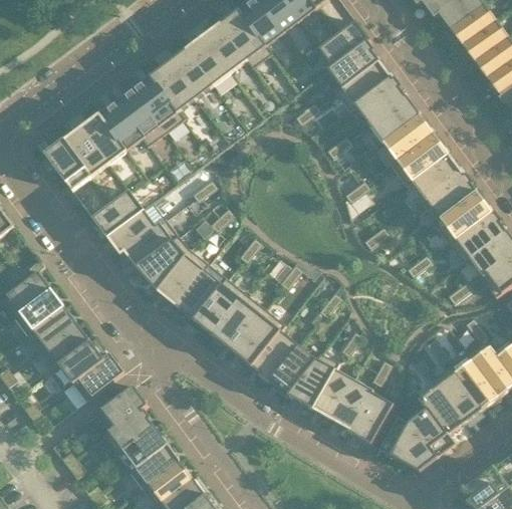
[(47,145),(41,150),(99,228),(104,235),(105,235),(105,236),(143,208),(143,209),(328,70),(365,42),(365,43),(367,42),(369,40),(339,0),(248,0),(219,22),(220,23),(185,48),(151,73),(147,76),(134,86),(131,88),(117,98),(112,102),(99,112),(97,113),(63,139),(60,135),(47,145)]
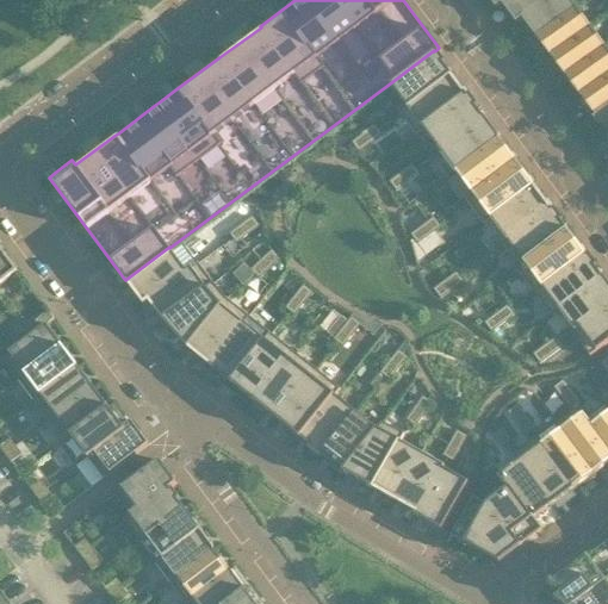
[(489,0),(494,6),(500,1),(514,22),(520,17),(532,32),(546,51),(562,72),(576,91),(590,110),(606,131),(607,134),(607,0),(489,0)]
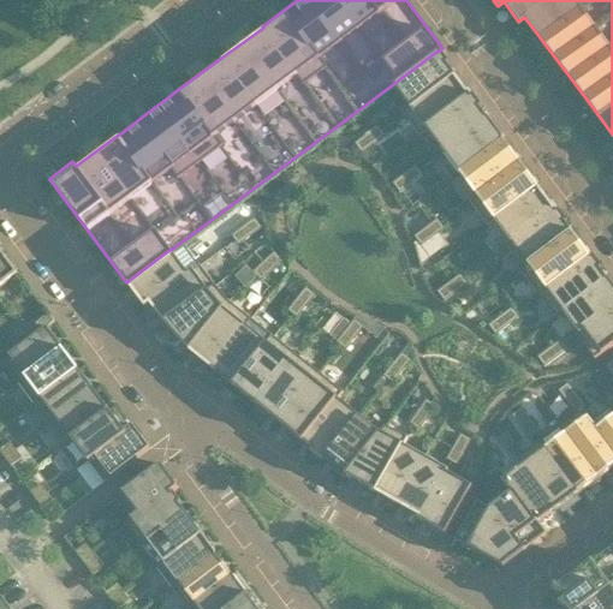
[(438,51),(393,84),(408,102),(409,105),(452,71),(450,69),(447,64),(445,61),(447,60),(440,51),(438,52),(438,51)]
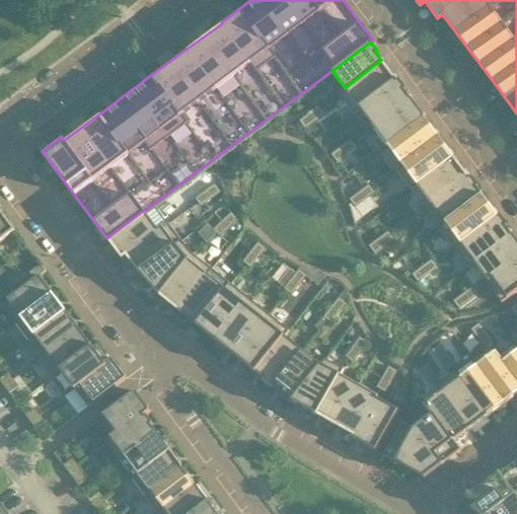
[(344,86),(338,91),(353,112),(359,106),(358,105),(394,78),(393,76),(389,71),(381,60),(345,88),(344,86)]
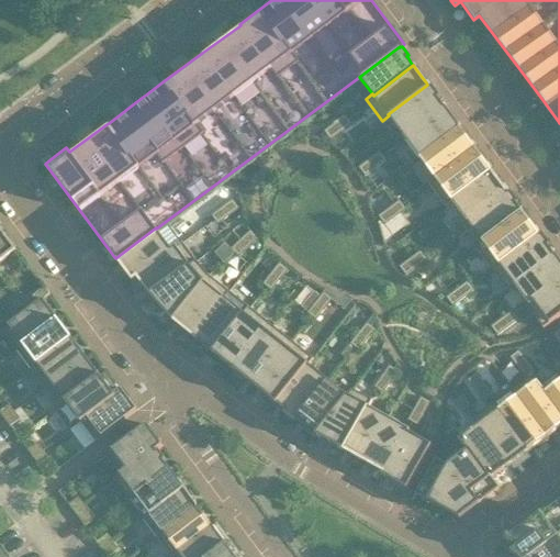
[(427,85),(388,114),(389,115),(403,135),(443,106),(441,102),(438,99),(436,97),(438,95),(430,85),(428,86),(427,85)]
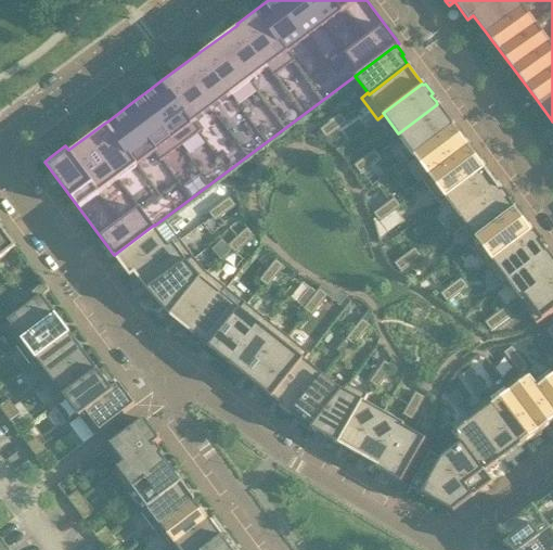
[(437,104),(398,133),(412,153),(451,123),(450,120),(448,117),(437,104)]
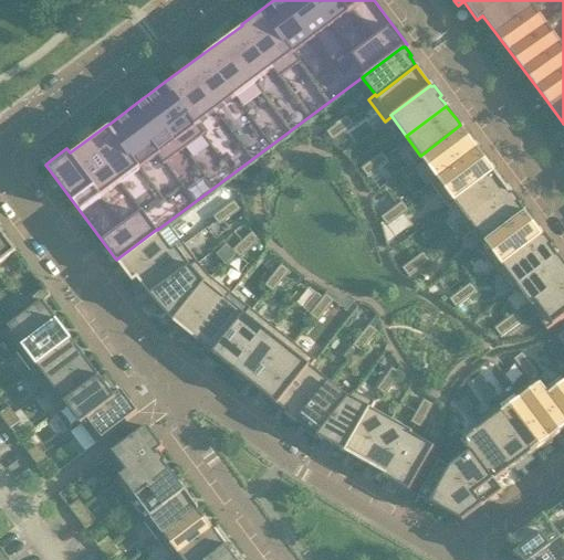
[(345,112),(335,119),(342,128),(352,120),(345,112)]
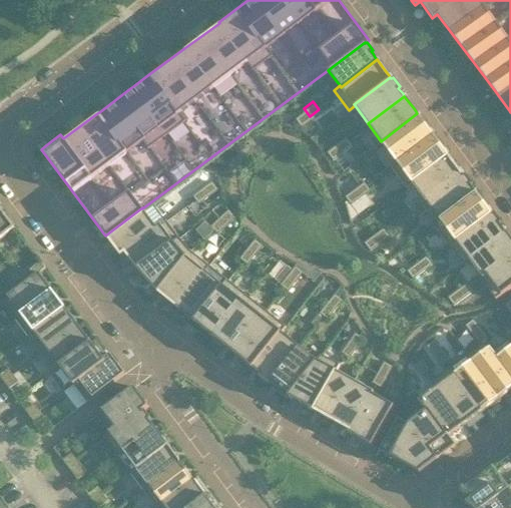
[(304,108),(294,115),(300,123),(310,116),(304,108)]
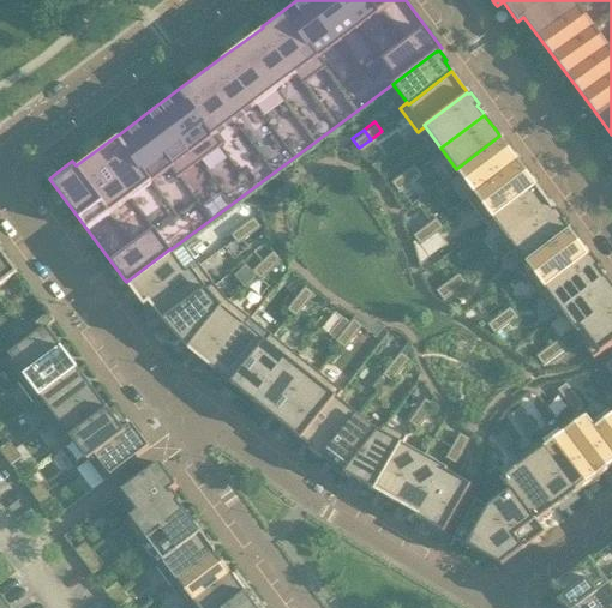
[(499,136),(456,169),(473,191),(473,192),(517,158),(514,155),(510,149),(501,136),(499,136)]
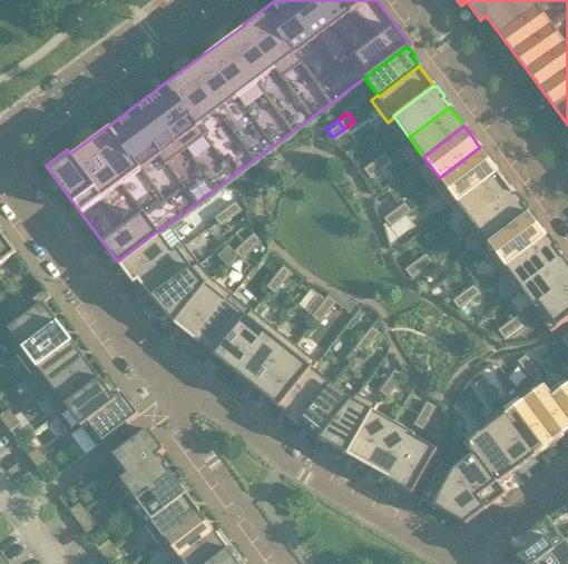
[(439,177),(432,181),(450,206),(457,201),(456,200),(497,169),(493,166),(490,160),(480,147),(439,178),(439,177)]
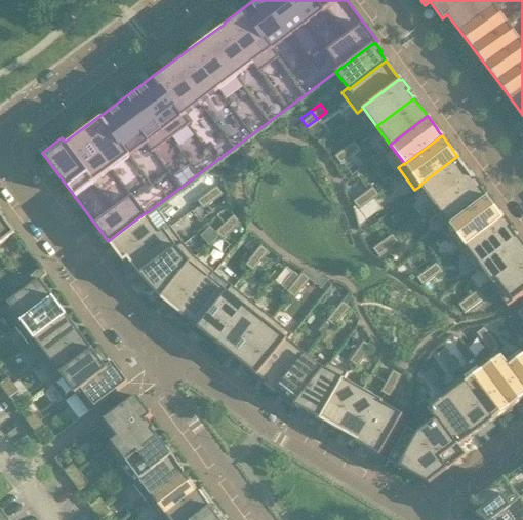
[(353,137),(343,145),(349,153),(359,146),(353,137)]
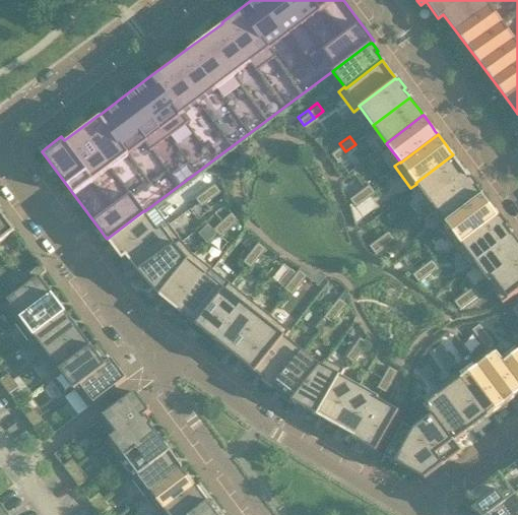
[(339,143),(330,151),(336,159),(345,151),(339,143)]
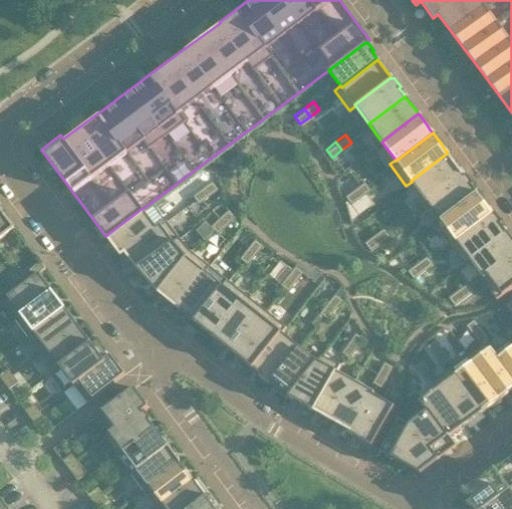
[(448,153),(411,181),(412,182),(425,200),(462,172),(460,170),(456,165),(448,153)]
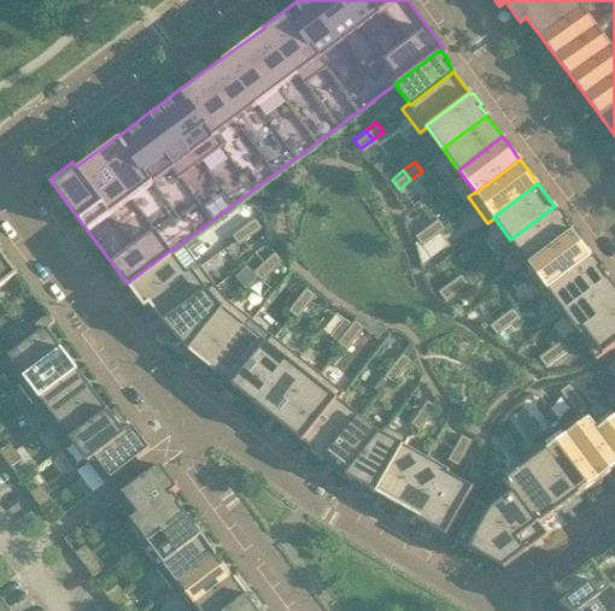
[(555,206),(510,240),(527,262),(528,263),(572,230),(569,227),(567,222),(564,219),(567,218),(558,206),(556,209),(555,206)]
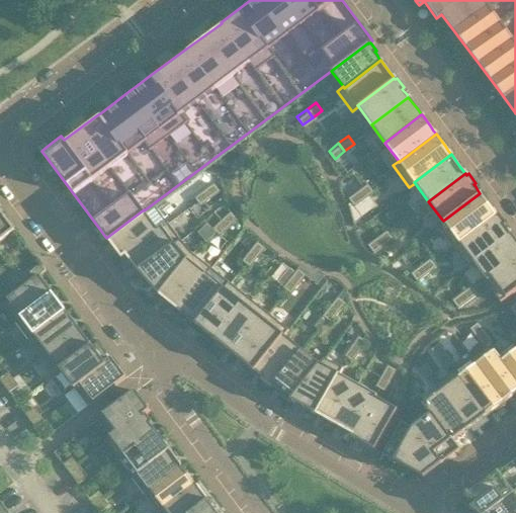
[(212,180),(202,187),(208,195),(219,188),(212,180)]
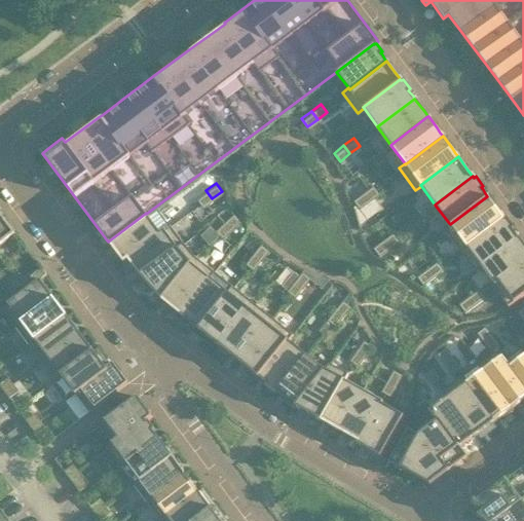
[(372,183),(362,190),(368,198),(378,191),(372,183)]
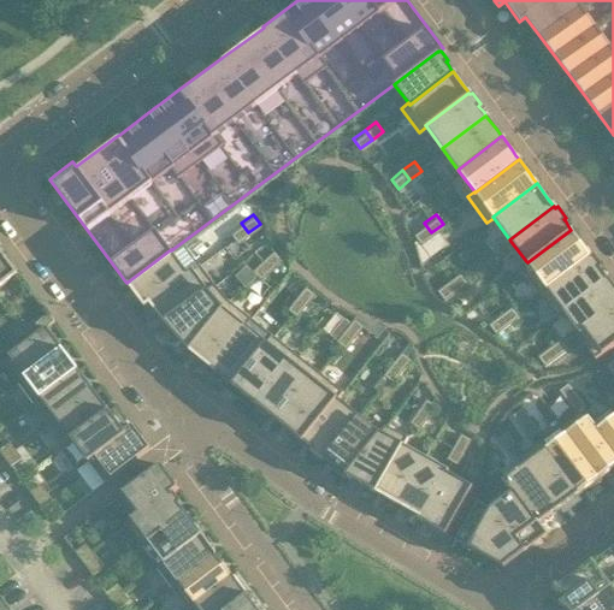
[(241,223),(229,231),(236,241),(248,232),(241,223)]
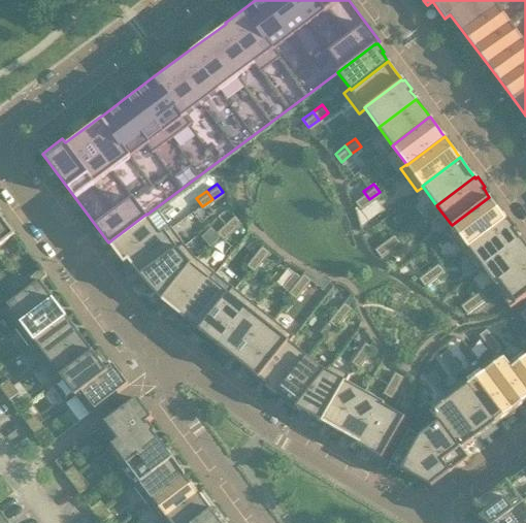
[(363,191),(353,199),(359,207),(369,199),(363,191)]
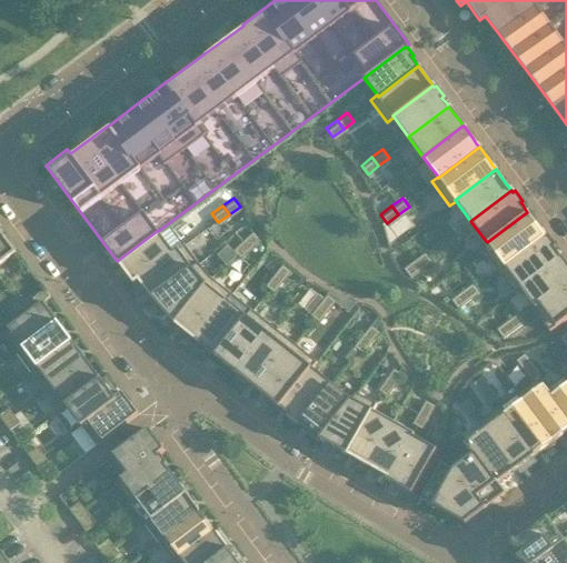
[(486,241),(479,245),(496,268),(544,233),(540,230),(537,224),(527,212),(487,242),(486,241)]
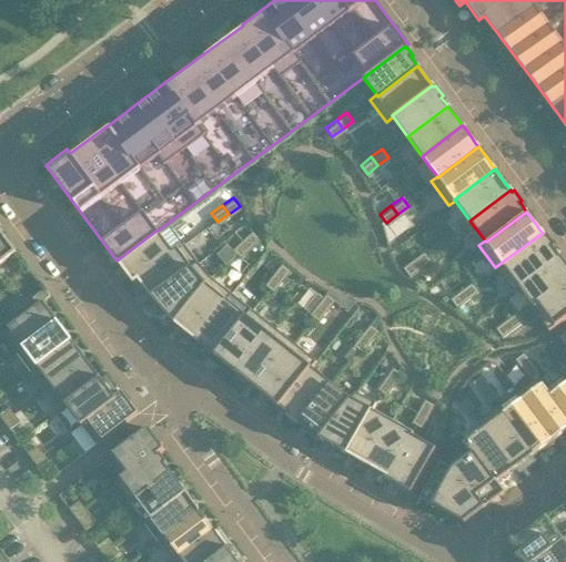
[(251,228),(241,237),(249,245),(259,236),(251,228)]
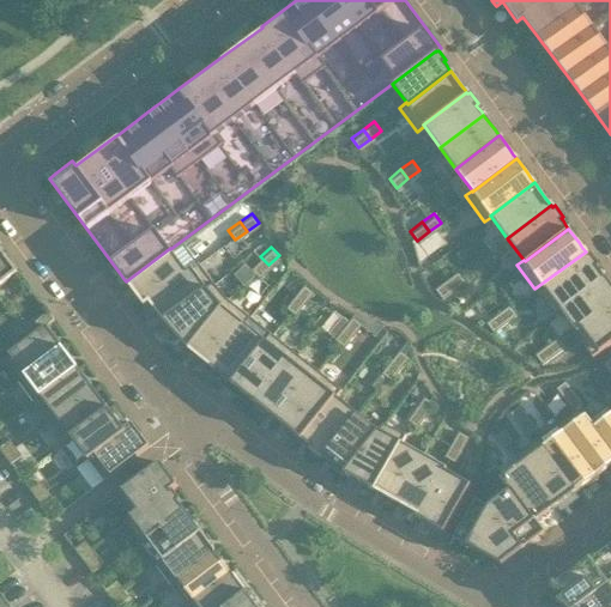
[(0,280),(16,268),(0,248),(0,280)]
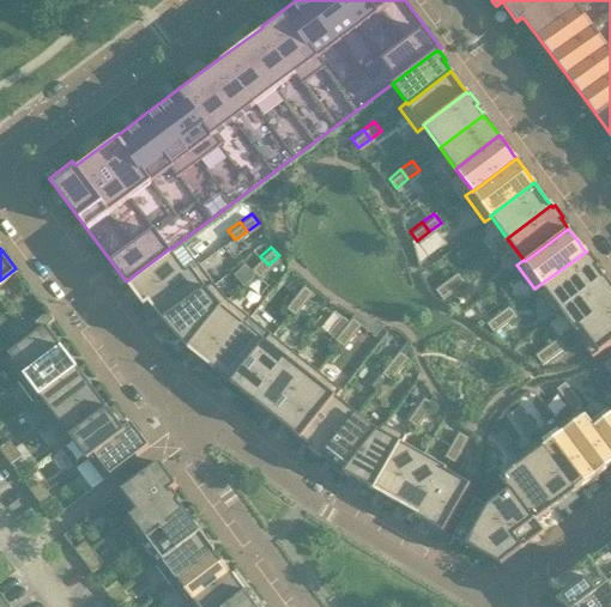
[(170,248),(126,281),(143,303),(147,299),(146,298),(186,269),(185,268),(170,249),(170,248)]
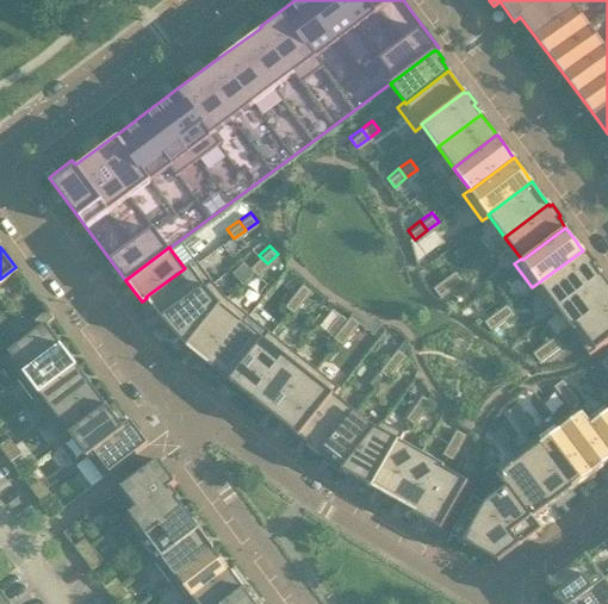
[(583,250),(532,287),(551,312),(557,307),(556,305),(600,273),(597,271),(594,266),(593,263),(595,261),(587,250),(584,251),(583,250)]
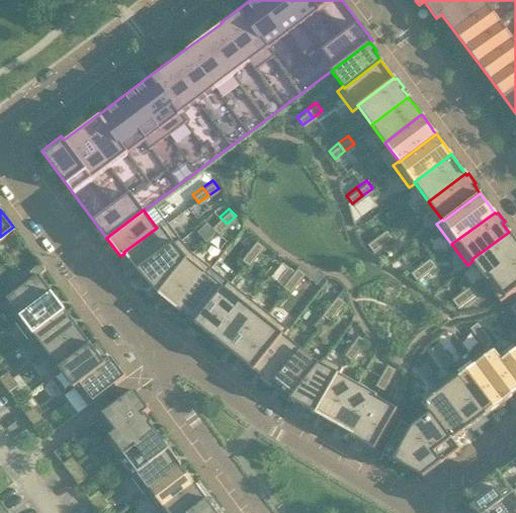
[(220,217),(210,225),(218,232),(227,224),(220,217)]
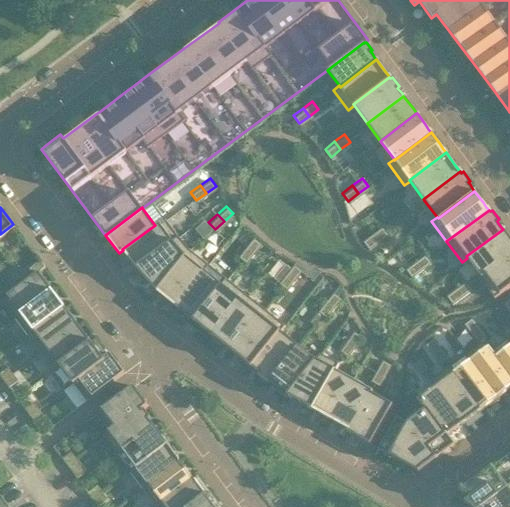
[(155,225),(122,249),(123,250),(135,266),(178,234),(164,216),(154,224),(155,225)]
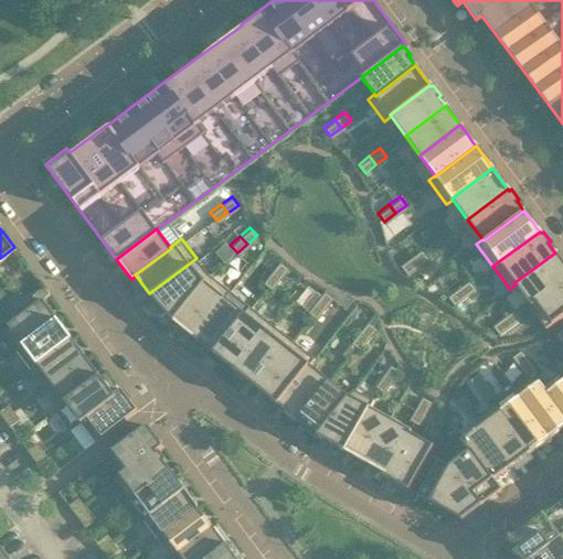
[(421,247),(410,255),(416,265),(427,256),(421,247)]
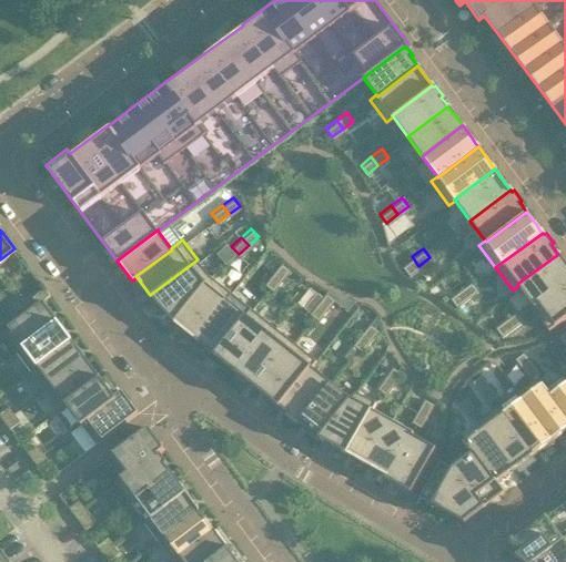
[(565,264),(558,254),(517,284),(518,286),(531,302),(532,304),(565,277),(565,264)]
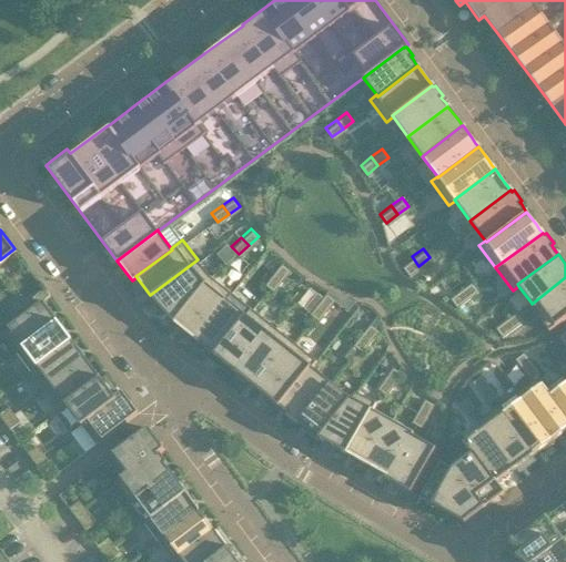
[(412,256),(401,265),(407,274),(418,266),(412,256)]
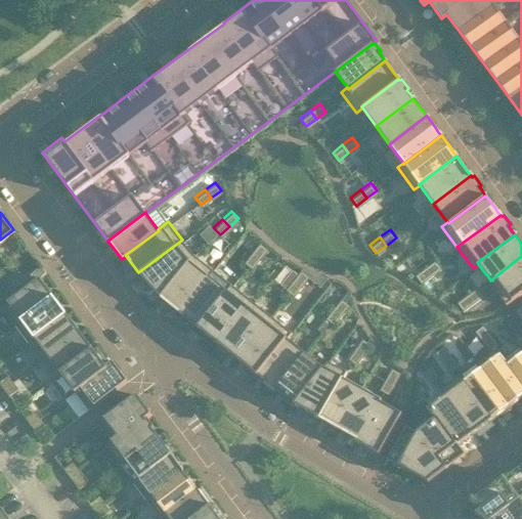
[(138,272),(159,295),(192,253),(182,240),(138,272)]
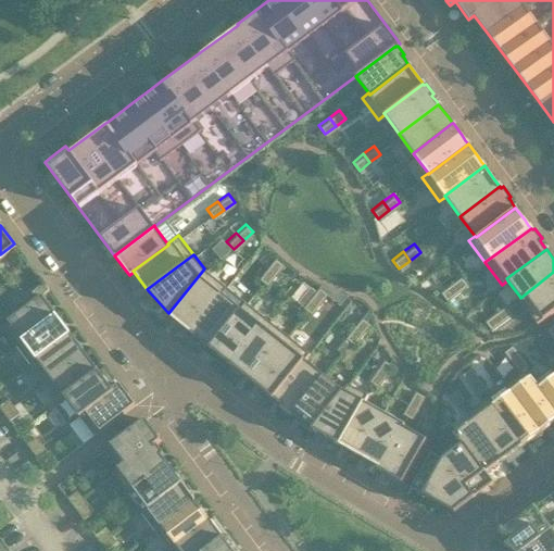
[(274,255),(266,266),(274,273),(282,263),(274,255)]
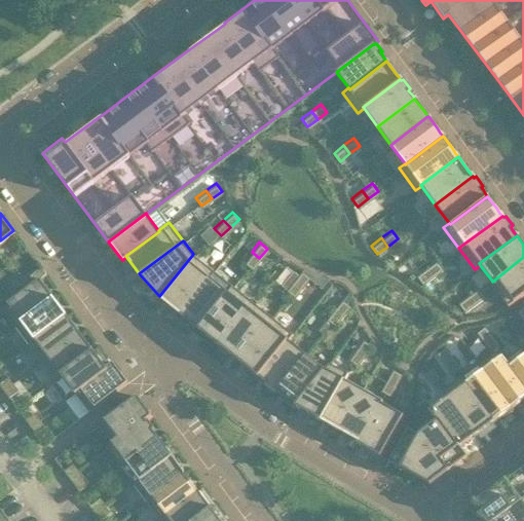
[(252,252),(244,261),(252,267),(259,258),(252,252)]
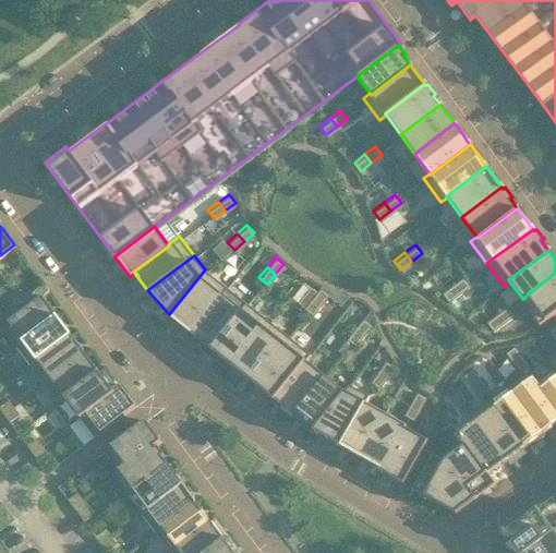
[(205,269),(169,314),(190,331),(220,291),(221,292),(227,287),(205,269)]
